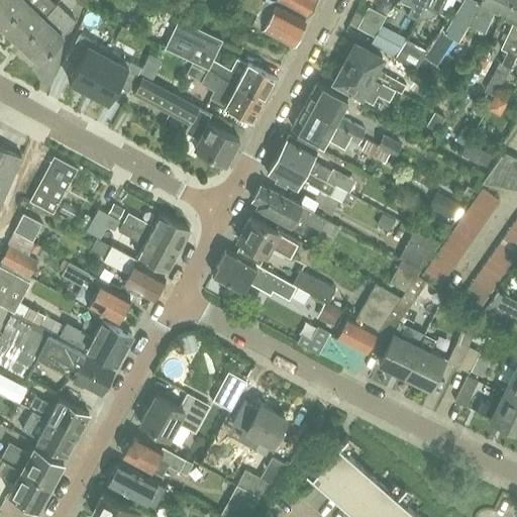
[(0,0),(0,24),(0,25),(23,0),(0,0)]
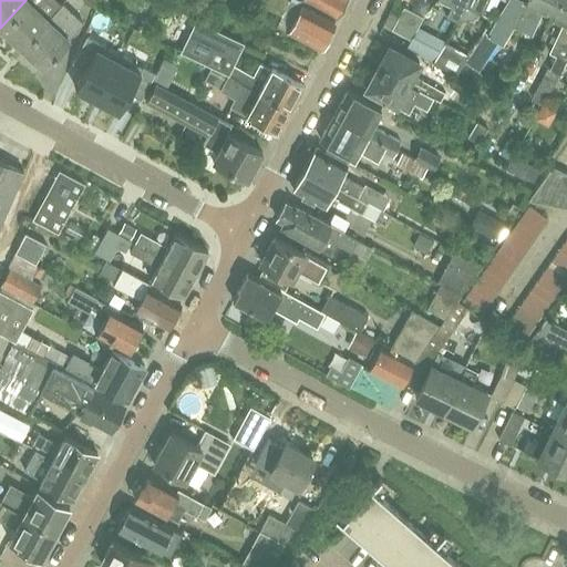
[(26,0),(0,28),(21,47),(48,18),(60,4),(54,0),(26,0)]
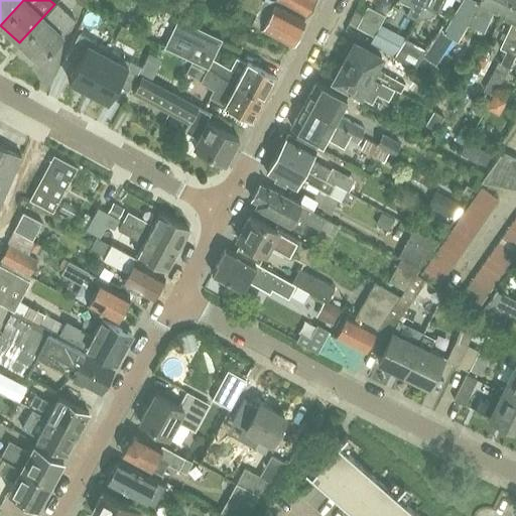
[(304,19),(287,10),(269,0),(243,0),(242,2),(257,11),(251,21),(291,43),(304,19)]
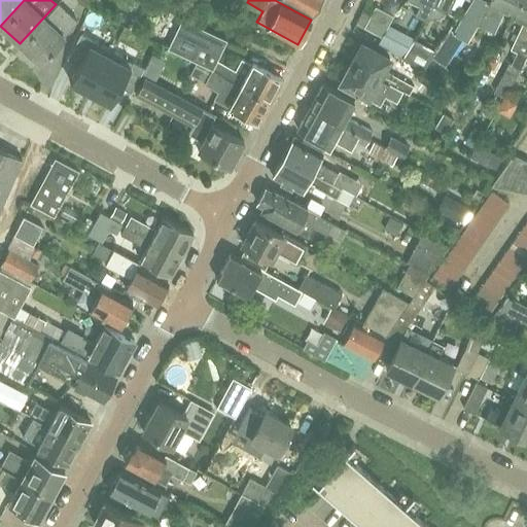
[(314,13),(320,0),(287,0),(291,2),(291,1),(314,13)]
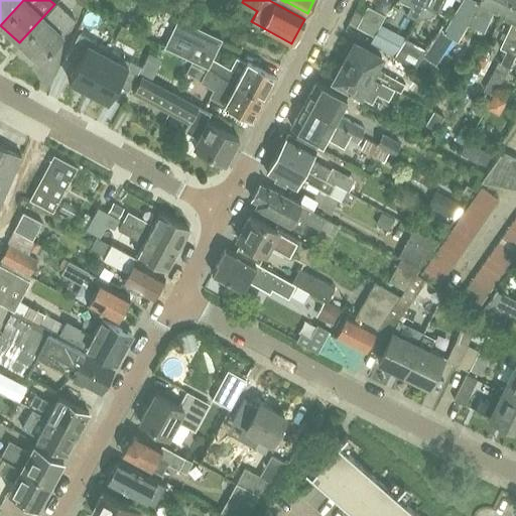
[(415,0),(408,17),(415,21),(418,17),(428,0),(415,0)]
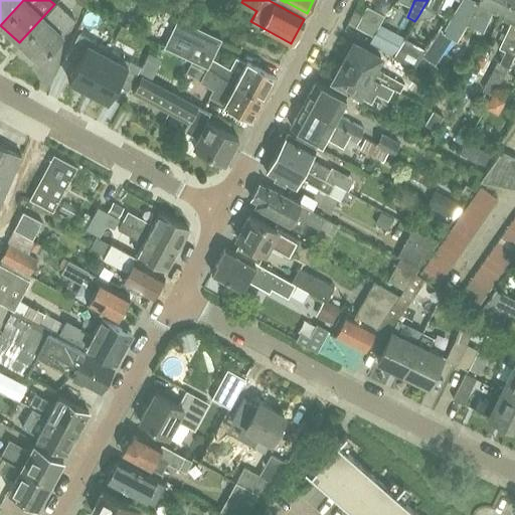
[(427,0),(417,17),(419,18),(422,19),(424,19),(427,19),(430,19),(432,18),(435,17),(437,15),(438,14),(439,12),(445,0),(427,0)]
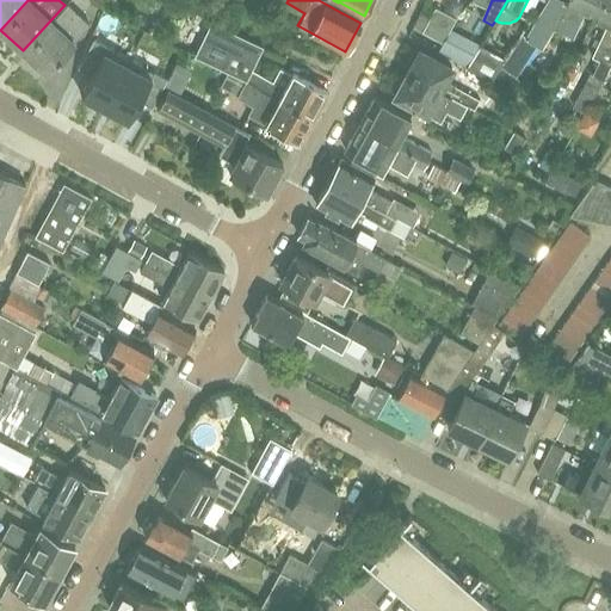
[(568,0),(557,26),(574,34),(585,11),(596,17),(602,0),(568,0)]
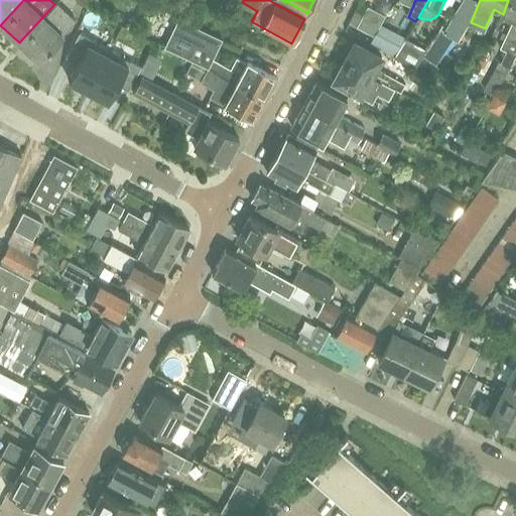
[(515,0),(508,0),(503,14),(513,18),(500,46),(506,49),(500,61),(498,60),(484,90),(494,95),(513,59),(515,53),(515,0)]
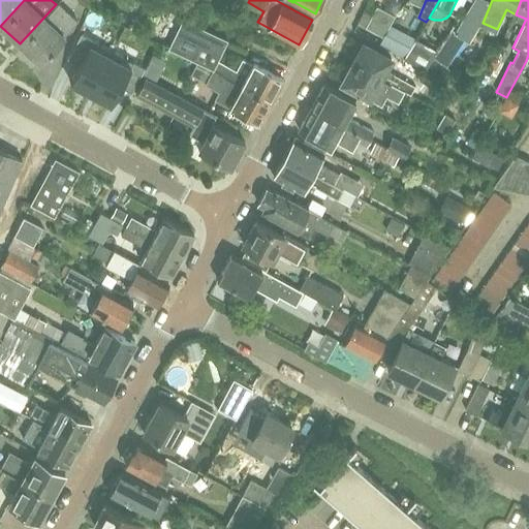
[(485,6),(476,1),(466,16),(475,22),(485,6)]
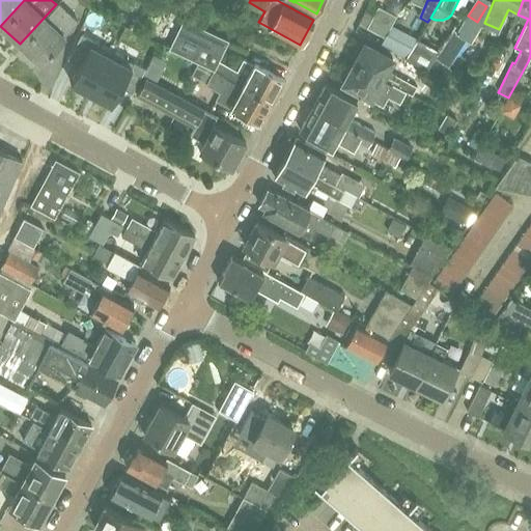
[(56,4),(45,17),(20,44),(39,62),(64,35),(78,21),(58,2),(56,4)]
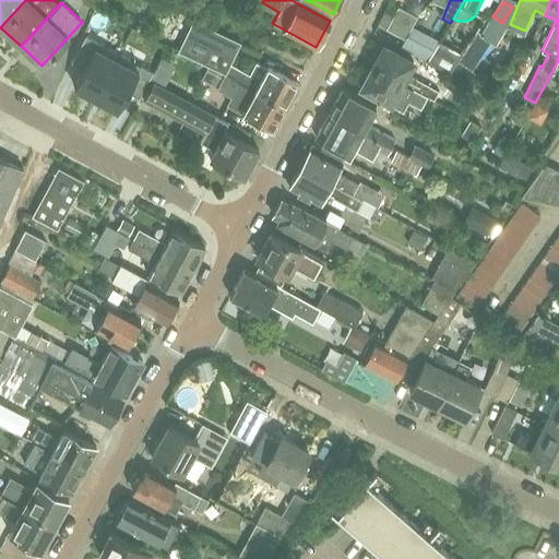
[(387,27),(405,38),(417,16),(397,6),(387,27)]
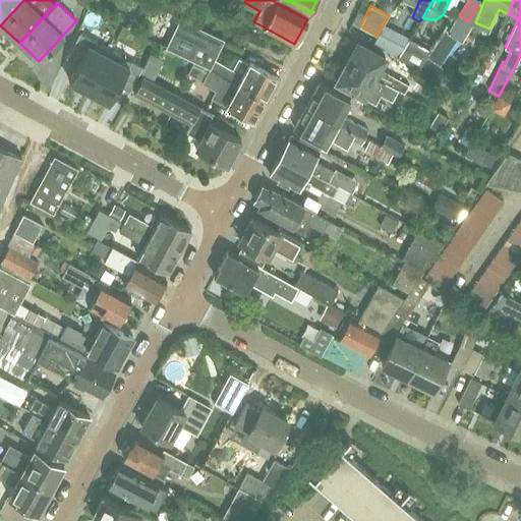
[(468,21),(459,15),(456,14),(447,30),(459,38),(469,21),(468,21)]
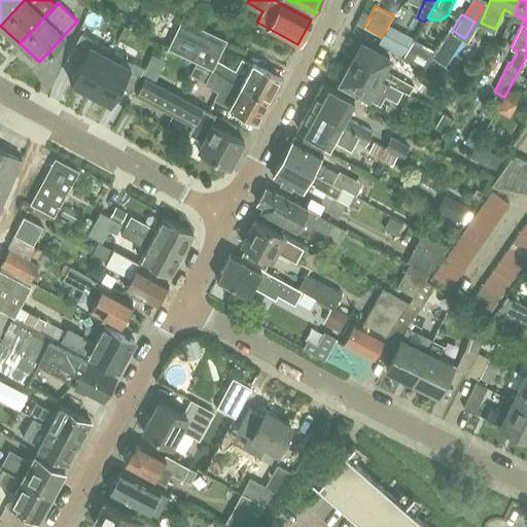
[(271,101),(283,78),(252,62),(251,64),(241,58),(236,69),(216,59),(226,38),(182,18),(169,47),(197,61),(212,68),(225,76),(271,101)]
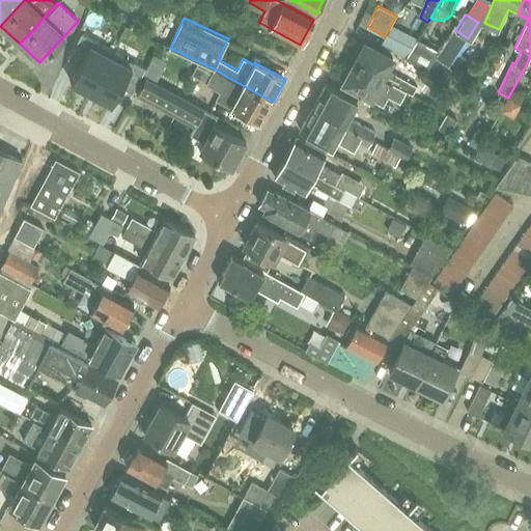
[(466,39),(453,31),(436,59),(448,67),(466,39)]
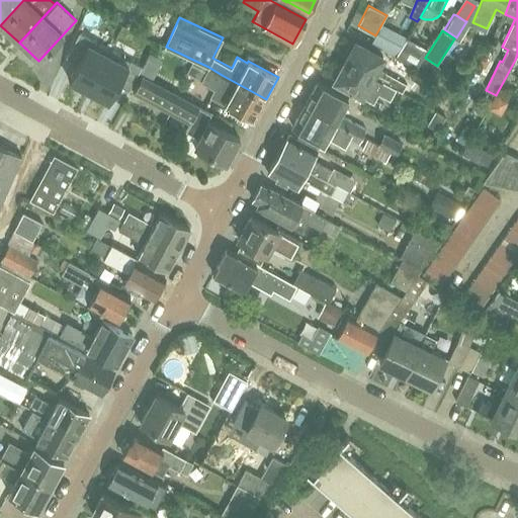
[(389,52),(396,56),(405,38),(398,34),(389,52)]
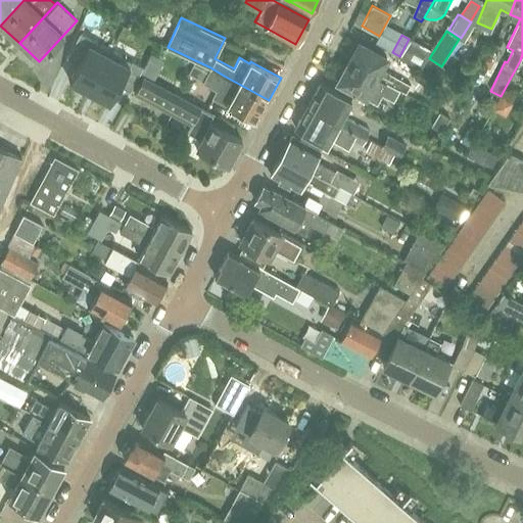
[(112,48),(92,37),(70,78),(91,89),(112,48)]
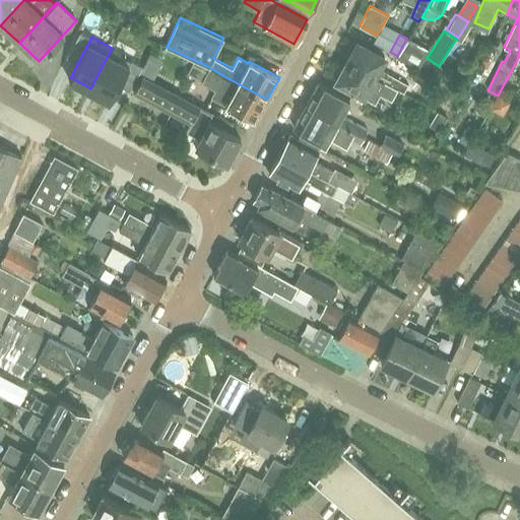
[(407,39),(397,56),(419,67),(430,51),(407,39)]
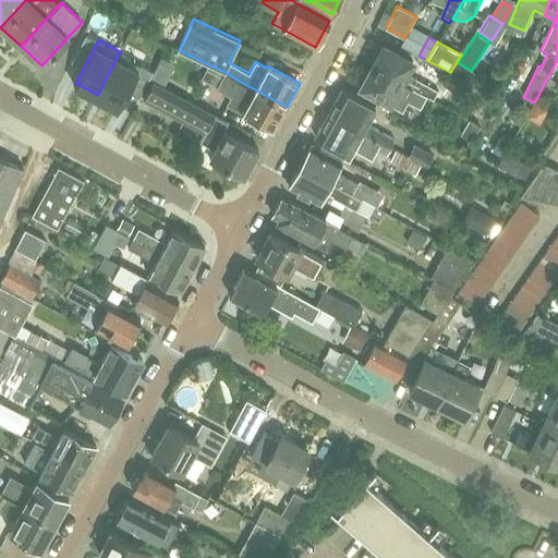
[(412,60),(402,55),(383,44),(381,46),(378,45),(372,57),(375,58),(372,65),(425,94),(432,97),(437,88),(405,72),(412,60)]
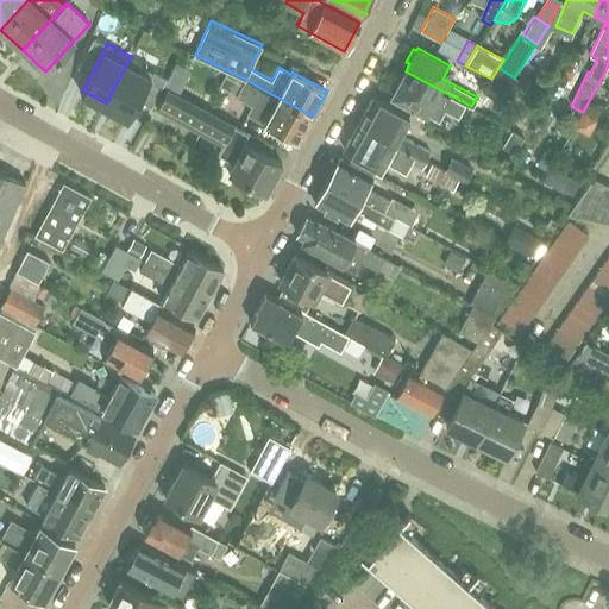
[(155,69),(131,56),(106,104),(129,117),(155,69)]
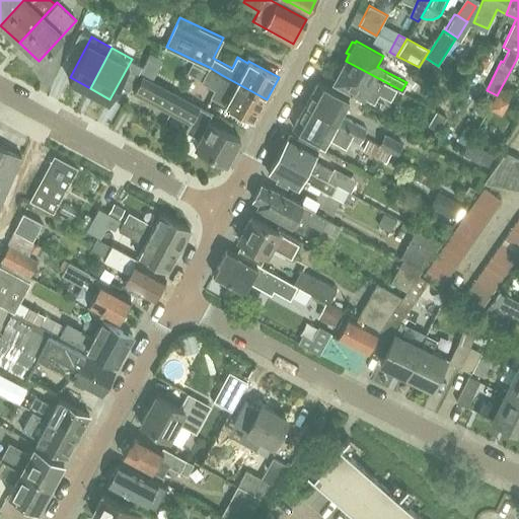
[(215,88),(211,95),(225,103),(224,104),(254,121),(267,99),(222,75),(209,67),(194,60),(188,72),(202,80),(202,81),(215,88)]
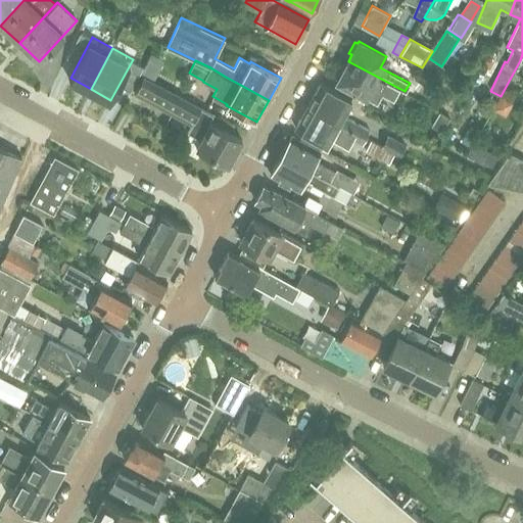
[(394,97),(398,88),(348,61),(344,67),(342,66),(336,78),(338,79),(338,81),(377,101),(382,91),(394,97)]
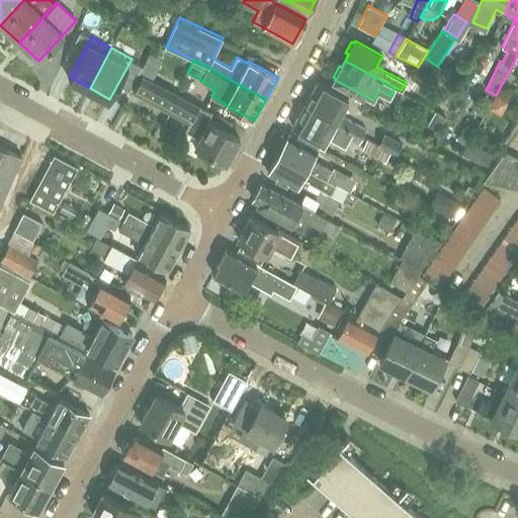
[(227,163),(240,138),(211,121),(216,114),(188,100),(144,76),(134,95),(189,124),(185,132),(186,132),(179,147),(194,155),(199,147),(227,163)]
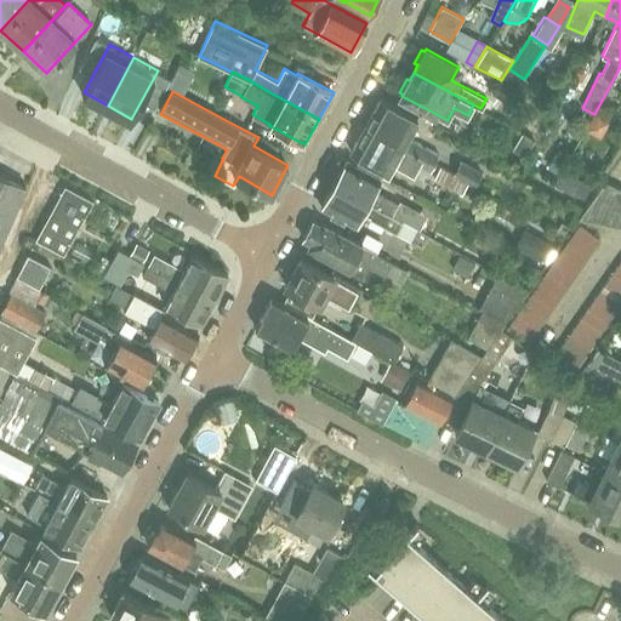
[(433,163),(438,154),(408,137),(417,118),(380,98),(365,125),(427,158),(433,163)]
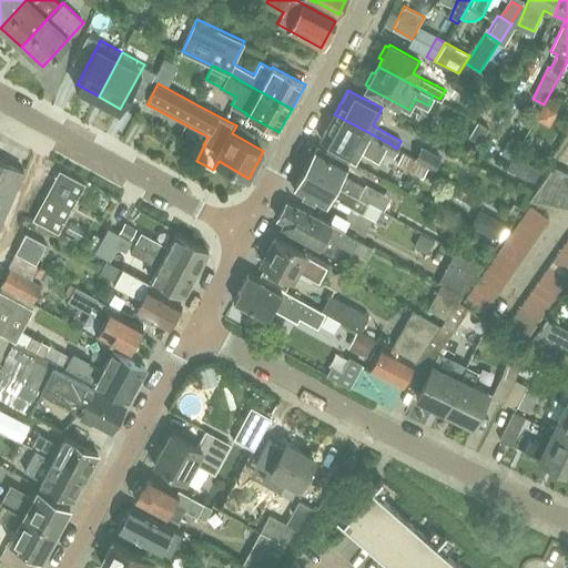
[(457,98),(453,94),(450,93),(447,91),(446,93),(442,101),(446,103),(452,107),(453,105),(455,101),(457,98)]
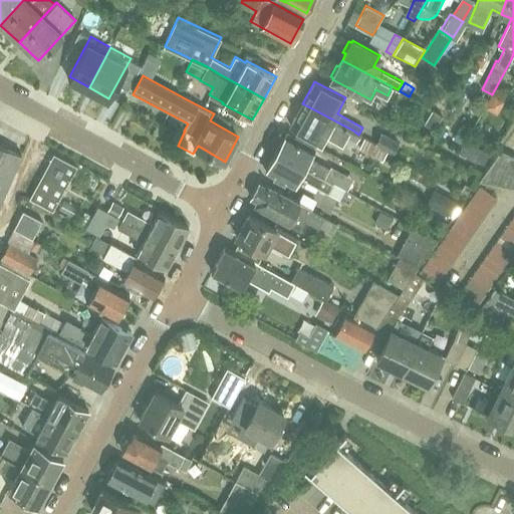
[(302,103),(290,125),(321,142),(329,126),(355,141),(358,135),(353,131),(302,103)]
